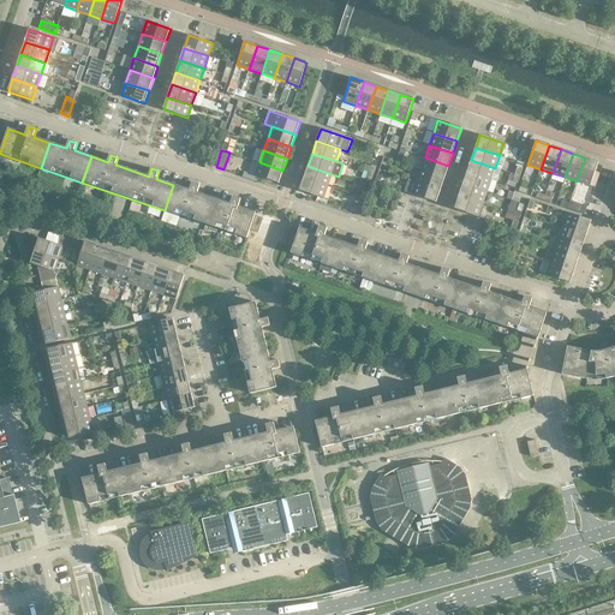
[(448,166),(425,157),(421,169),(445,178),(448,166)]
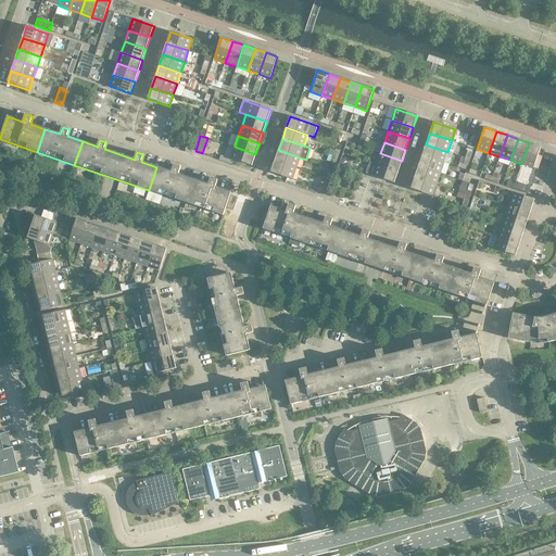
[(541,147),(529,142),(521,164),(533,168),(541,147)]
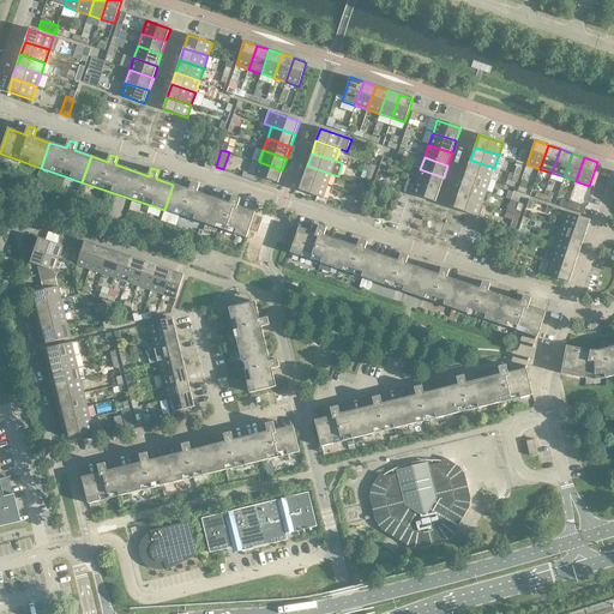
[(500,169),(494,168),(470,160),(467,172),(491,180),(495,181),(500,169)]
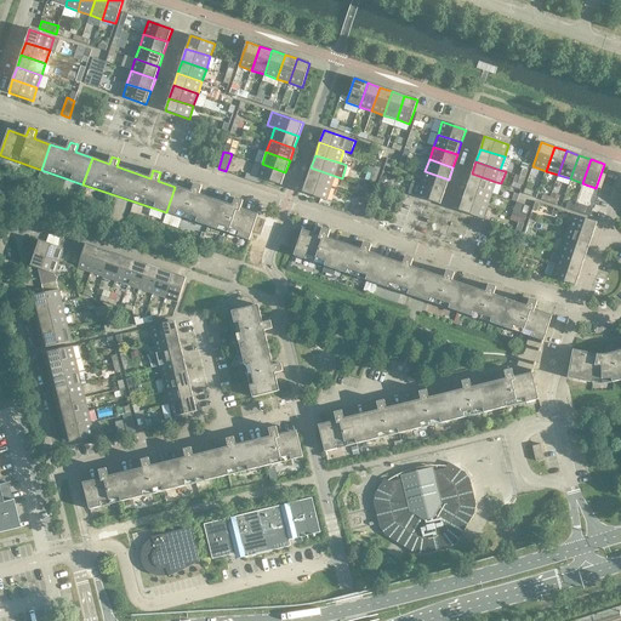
[(285,172),(262,164),(257,177),(281,186),(285,172)]
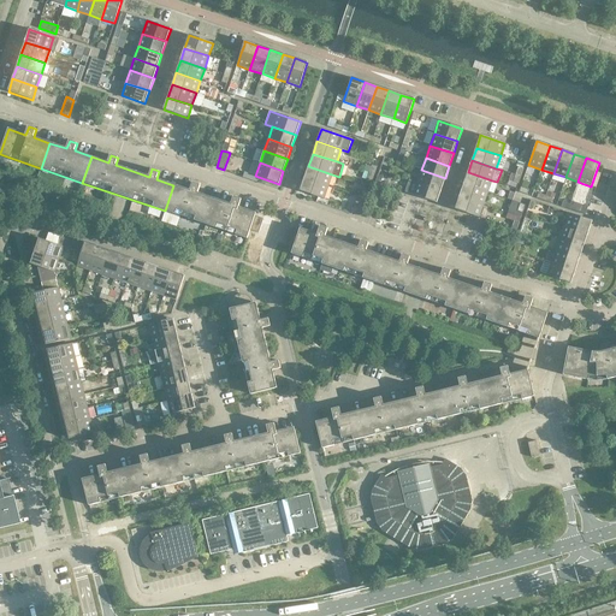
[(332,175),(308,166),(304,178),(329,187),(332,175)]
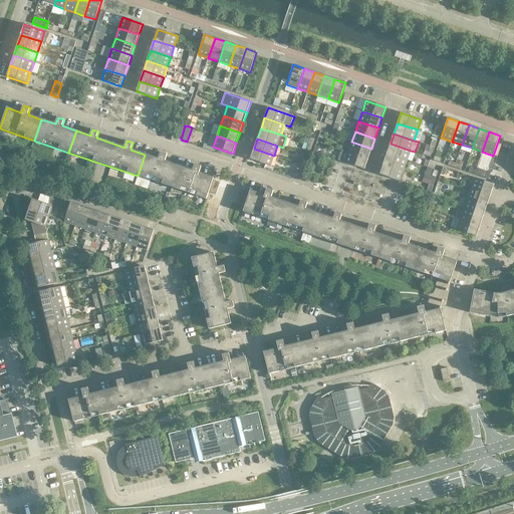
[(371,149),(351,142),(348,152),(368,159),(371,149)]
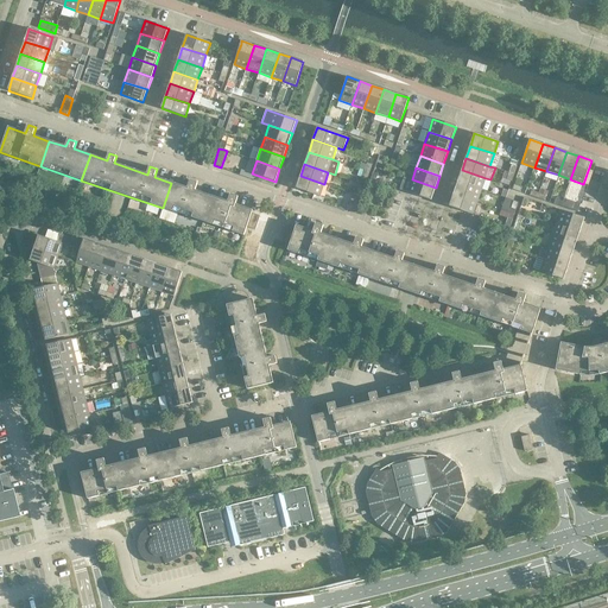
[(486,178),(462,170),(457,182),(481,190),(486,178)]
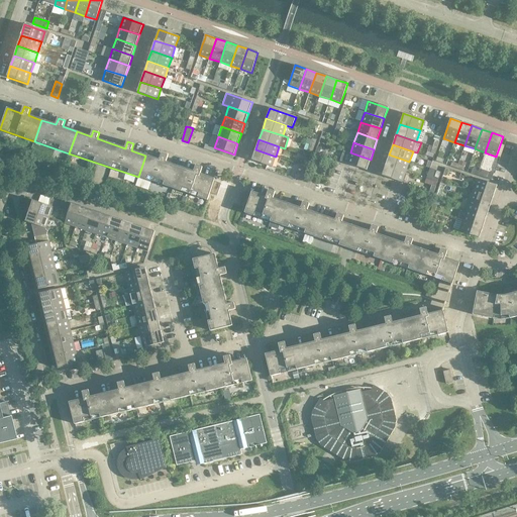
[(276,157),(255,149),(251,161),(272,168),(276,157)]
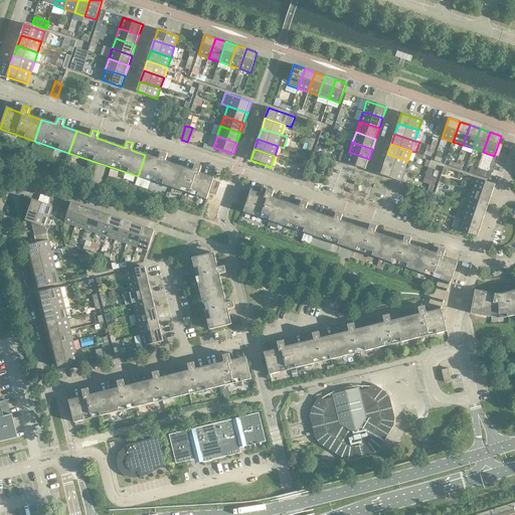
[(369,159),(349,152),(345,163),(365,170),(369,159)]
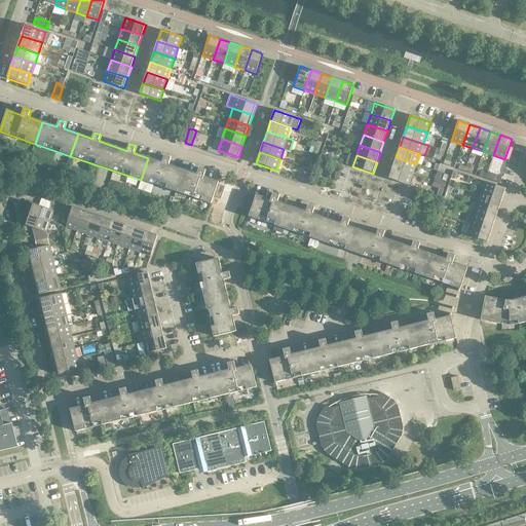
[(164,156),(162,162),(148,158),(141,180),(176,192),(183,170),(168,165),(171,158),(164,156)]
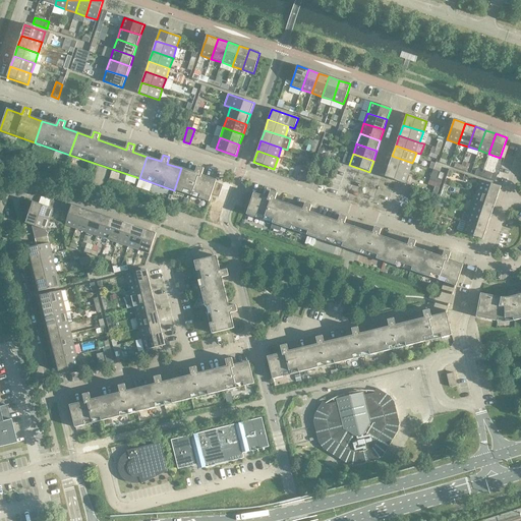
[(412,163),(392,156),(389,166),(409,173),(412,163)]
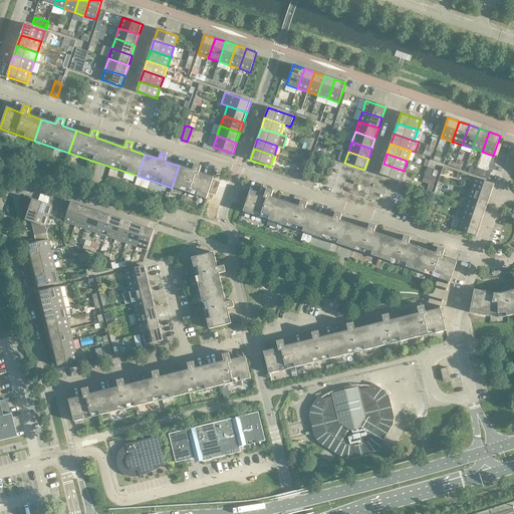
[(298,164),(293,178),(300,180),(305,167),(301,165),(298,164)]
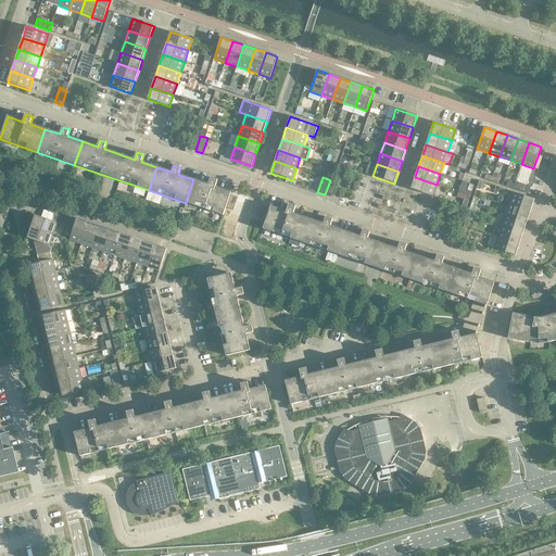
[(437,185),(415,177),(411,189),(432,197),(437,185)]
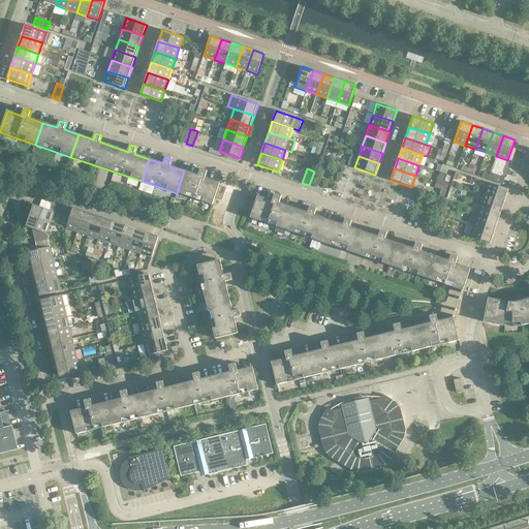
[(200,169),(198,176),(184,170),(177,193),(212,205),(215,197),(219,185),(220,183),(205,178),(207,172),(200,169)]
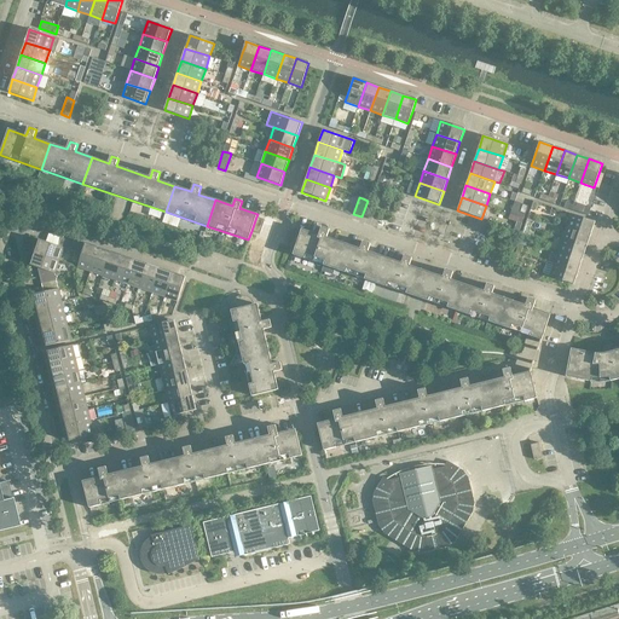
[(574,202),(573,206),(572,210),(588,217),(591,208),(574,202)]
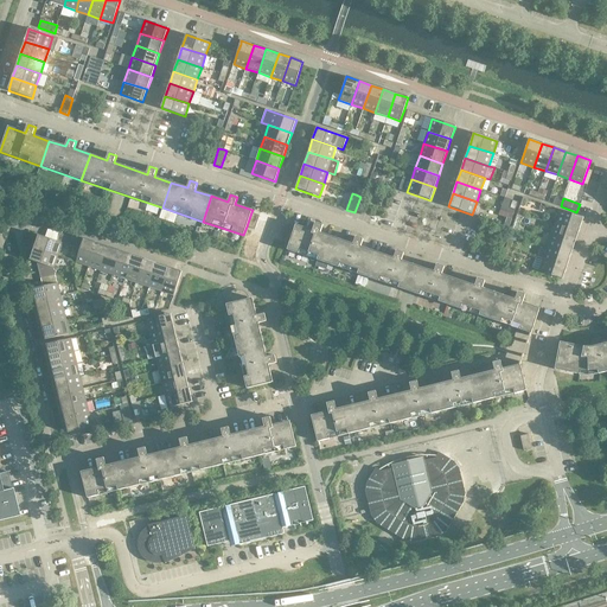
[(583,218),(560,210),(555,223),(579,230),(583,218)]
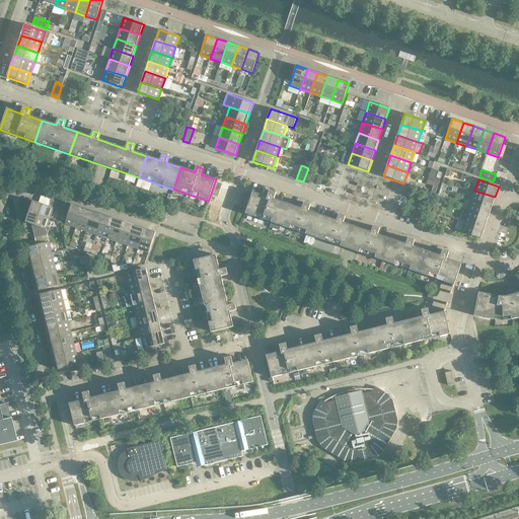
[(222,184),(215,181),(211,194),(218,197),(222,184)]
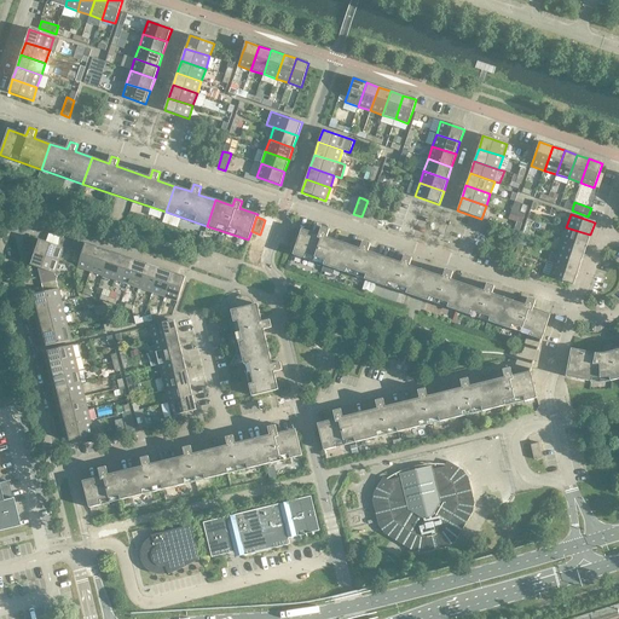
[(322,227),(319,236),(301,230),(301,232),(296,247),(293,255),(335,270),(343,244),(327,238),(329,230),(322,227)]
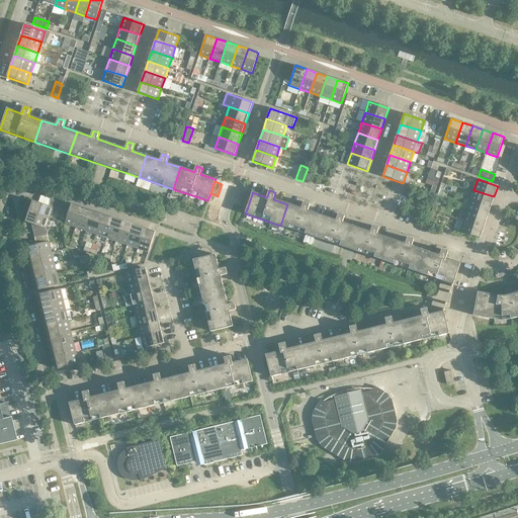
[(494,196),(473,190),(470,200),(491,207),(494,196)]
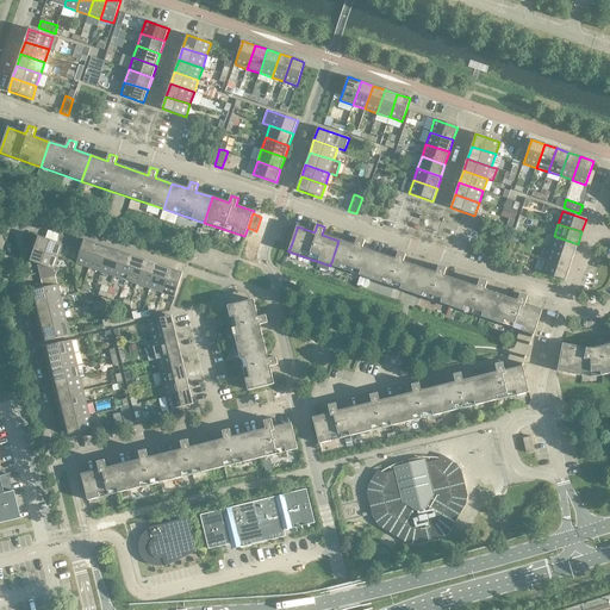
[(282,240),(292,243),(297,229),(287,226),(282,240)]
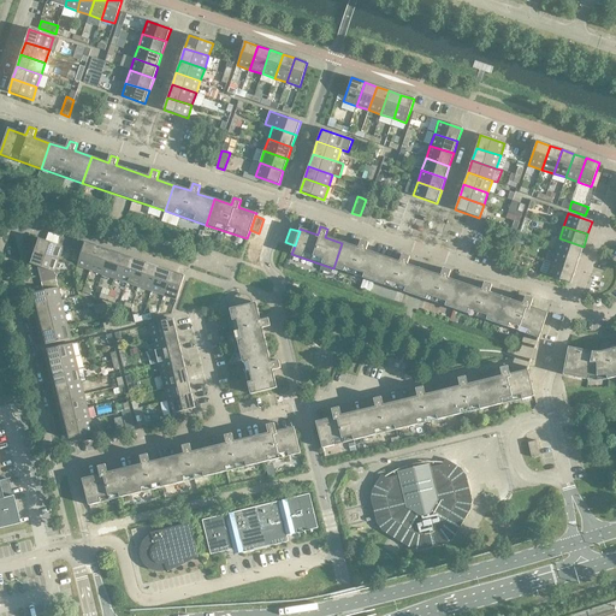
[(58,244),(42,240),(39,238),(35,252),(59,260),(63,247),(73,250),(77,243),(60,237),(58,244)]
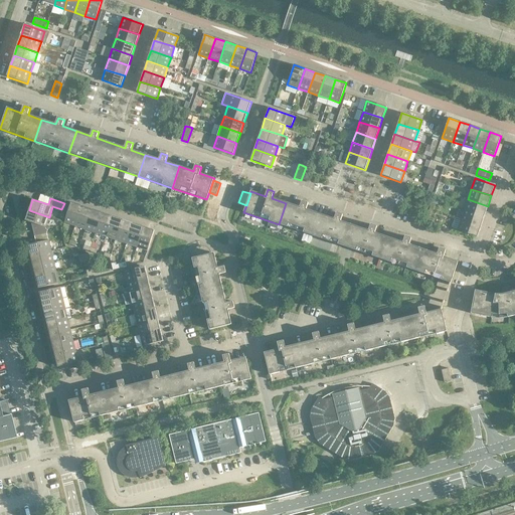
[(488,206),(468,199),(465,209),(484,216),(488,206)]
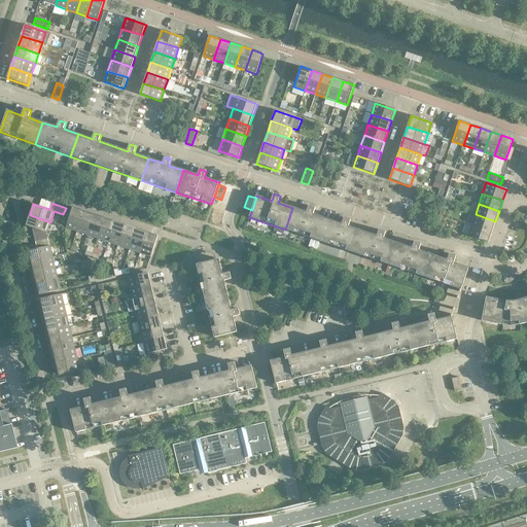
[(309,206),(307,212),(292,208),(285,230),(311,238),(315,240),(320,242),(327,219),(313,214),(315,208),(313,207),(309,206)]
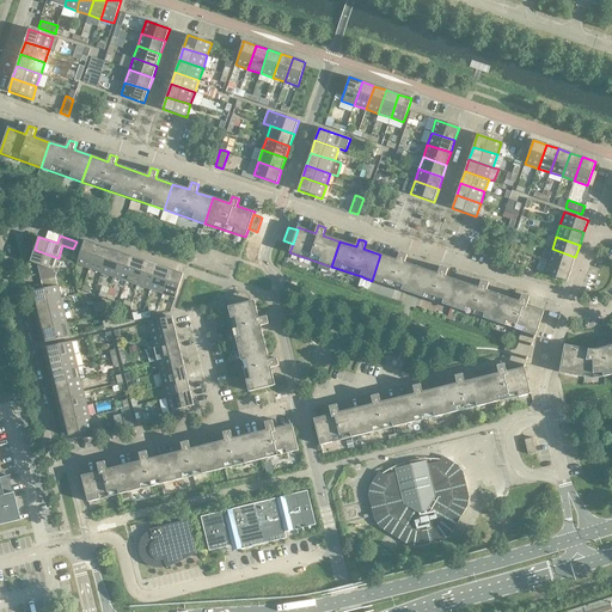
[(85,240),(84,244),(77,242),(73,249),(80,251),(77,264),(90,269),(97,245),(85,240)]
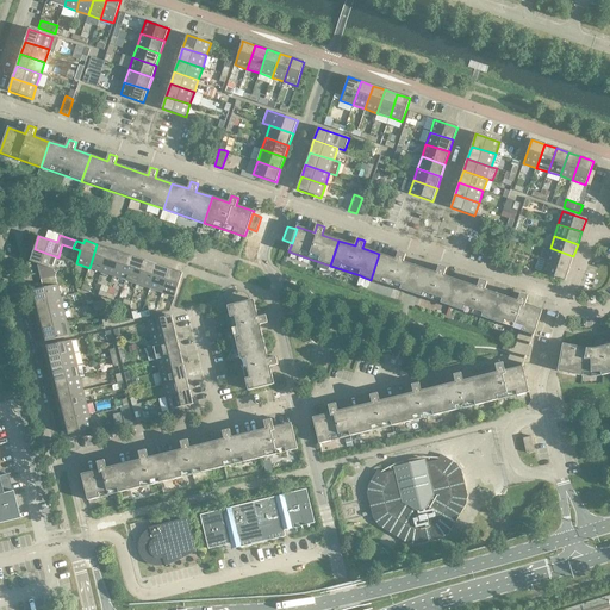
[(110,248),(97,244),(89,268),(101,272),(110,248)]
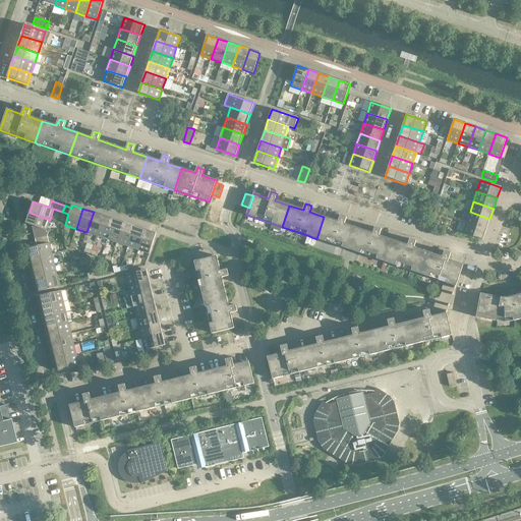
[(104,216),(94,212),(87,232),(97,236),(104,216)]
